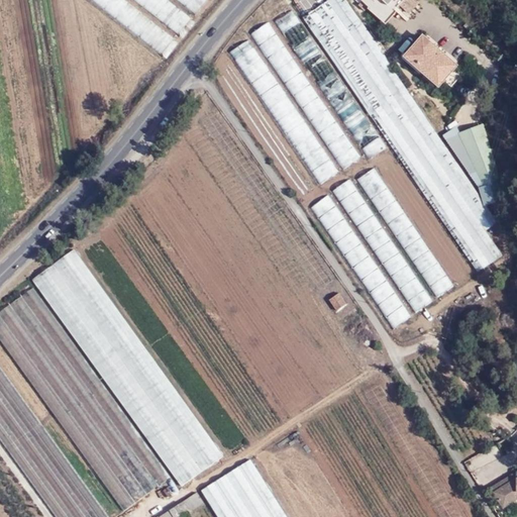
[(128,0),(93,0),(130,29),(162,53),(175,37),(128,0)]
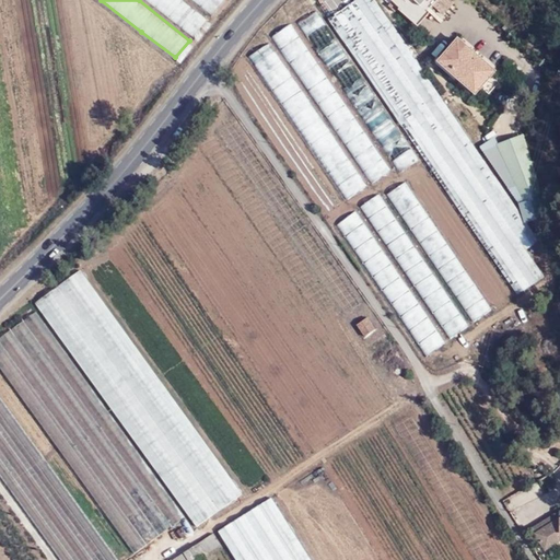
[(148,0),(194,35),(208,16),(186,0),(148,0)]
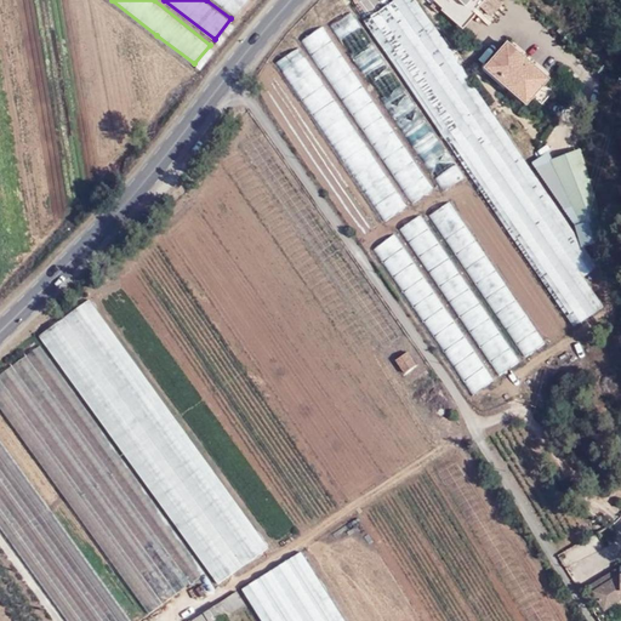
[(217,0),(238,16),(250,0),(217,0)]
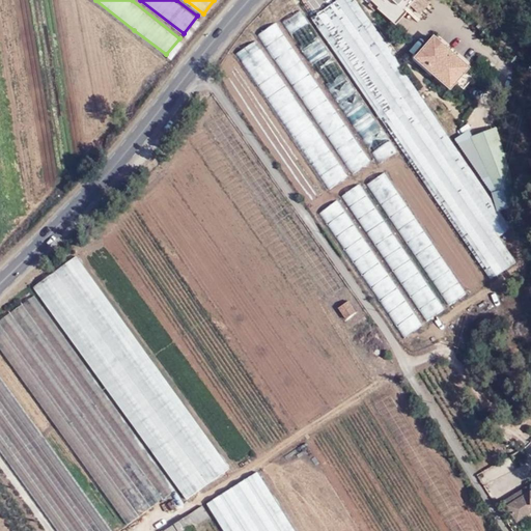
[(491,279),(515,261),(499,235),(511,228),(357,0),(339,0),(311,17),(491,279)]
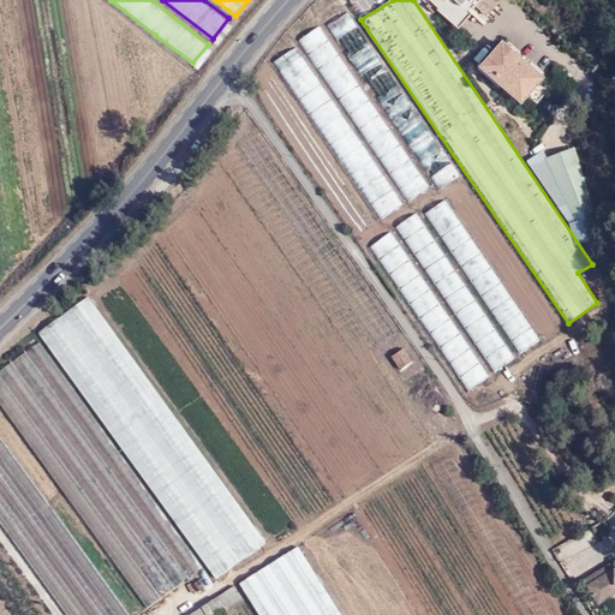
[(429,0),(457,25),(478,0),(429,0)]
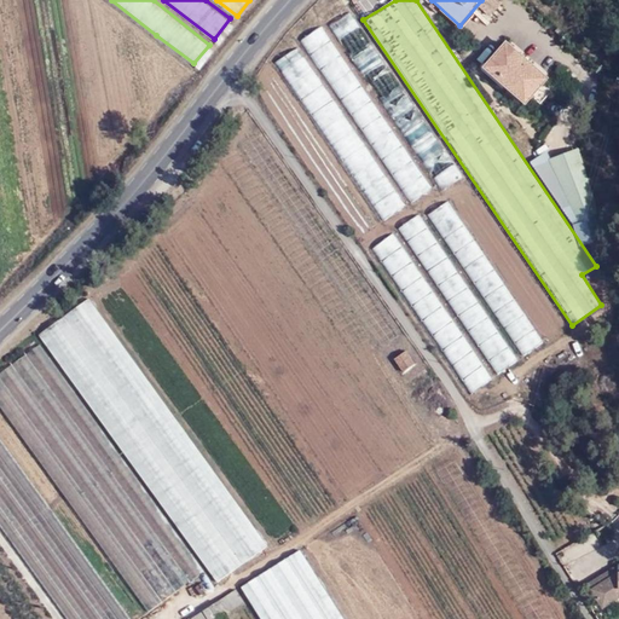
[(443,189),(463,174),(352,12),(331,25),(443,189)]
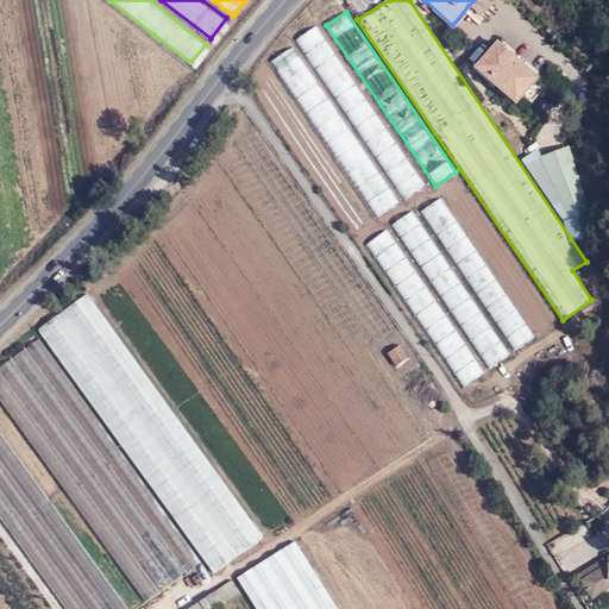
[(426,181),(314,22),(293,36),(405,196),(426,181)]
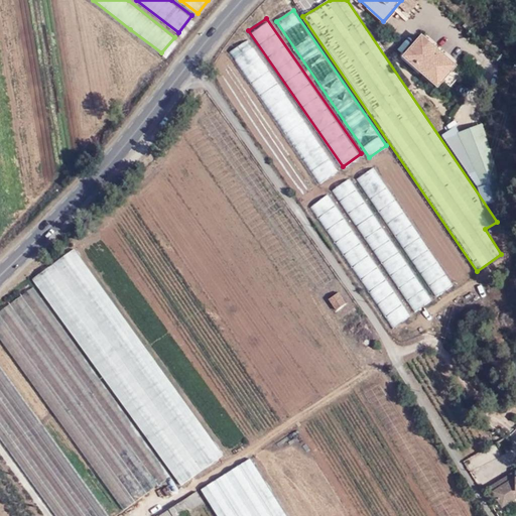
[(437,84),(454,65),(420,36),(404,55),(437,84)]
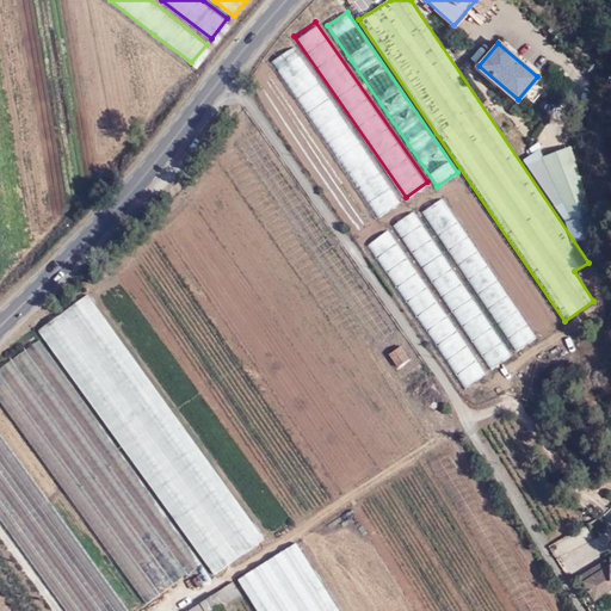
[(292,45),(271,60),(380,217),(401,203),(292,45)]
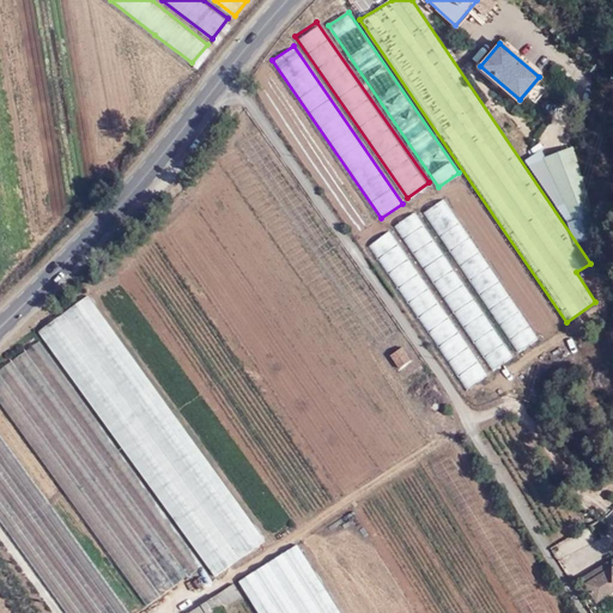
[(587,198),(572,145),(529,165),(557,205),(564,202),(574,222),(592,214),(587,198)]
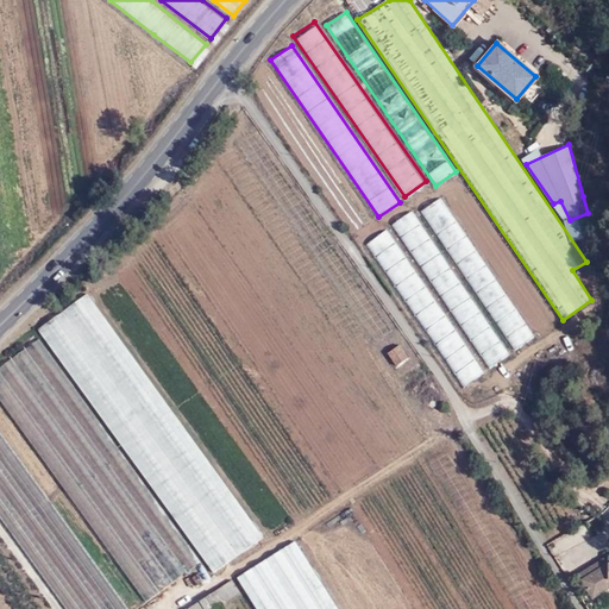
[(441,196),(420,211),(514,350),(537,334),(441,196)]
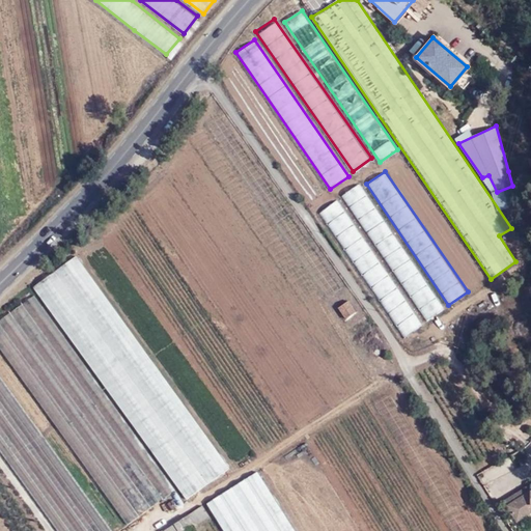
[(360,184),(341,196),(426,322),(445,309),(360,184)]
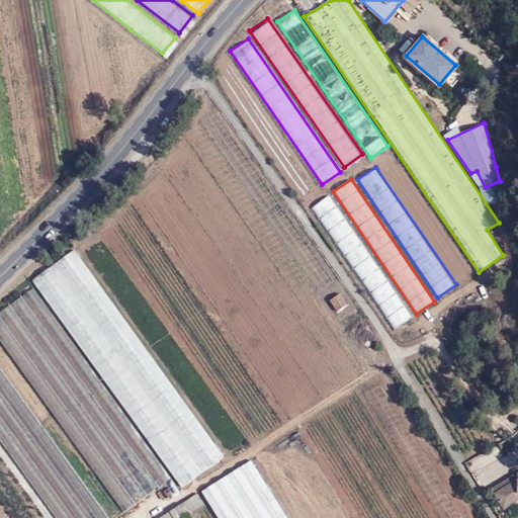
[(329,195),(311,207),(395,329),(412,317),(329,195)]
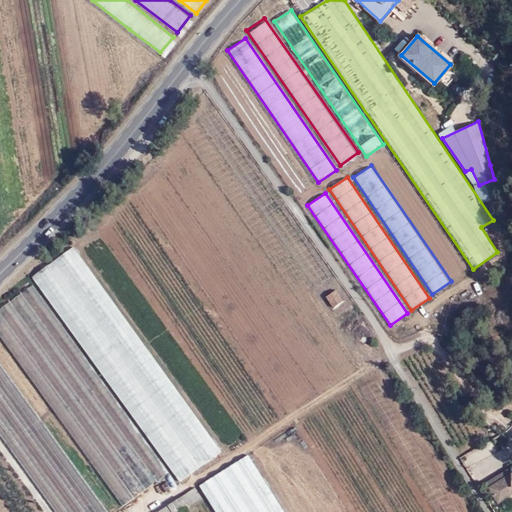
[(76,246),(31,277),(178,484),(222,453),(76,246)]
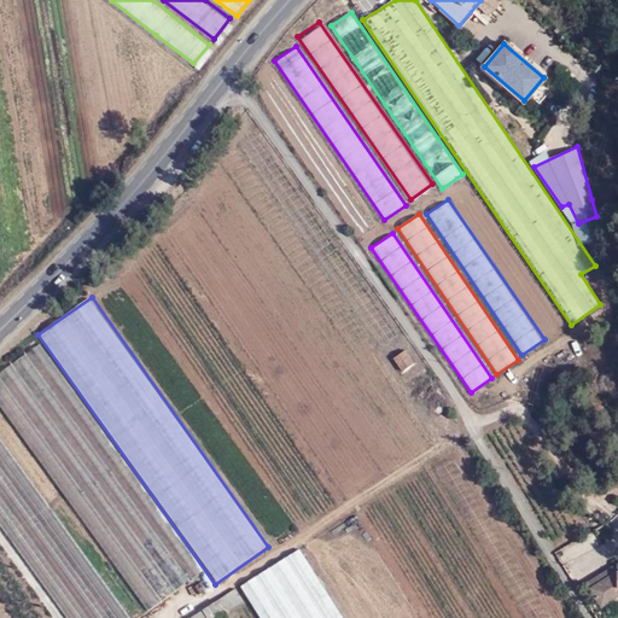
[(41,345),(0,373),(0,406),(147,612),(203,573),(41,345)]
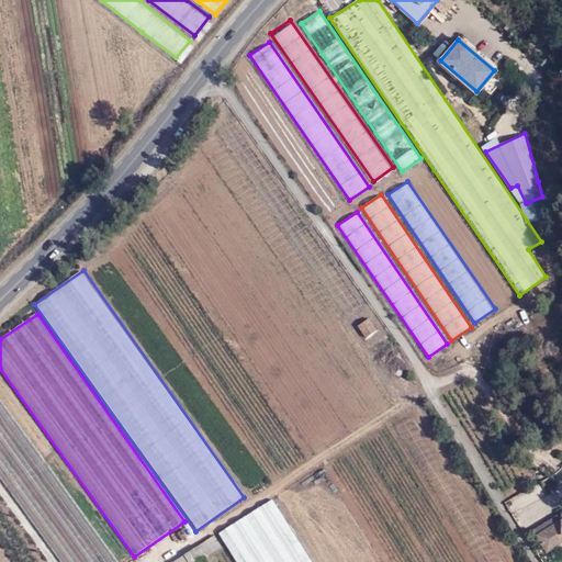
[(366,337),(377,328),(368,318),(358,325),(366,337)]
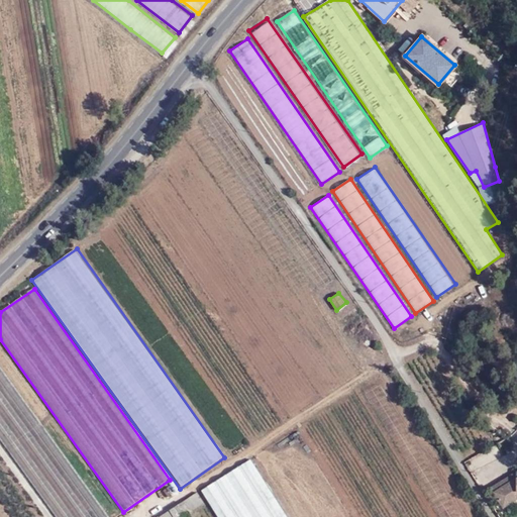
[(108,516),(0,365),(0,441),(54,516),(108,516)]
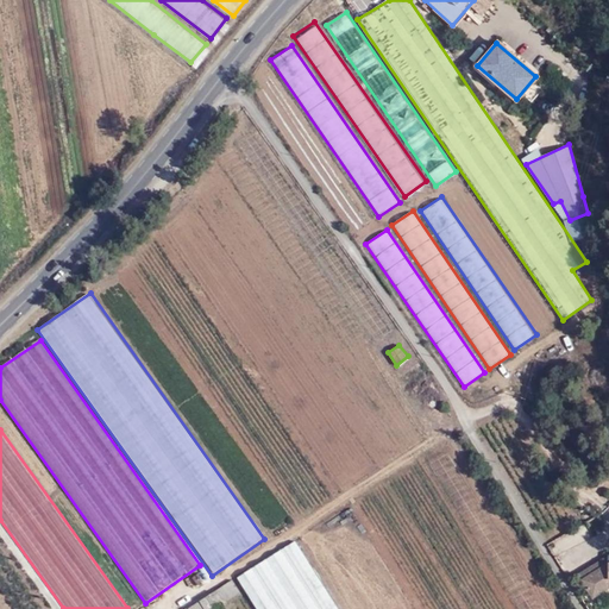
[(237,578),(256,608),(337,608),(294,541),(237,578)]
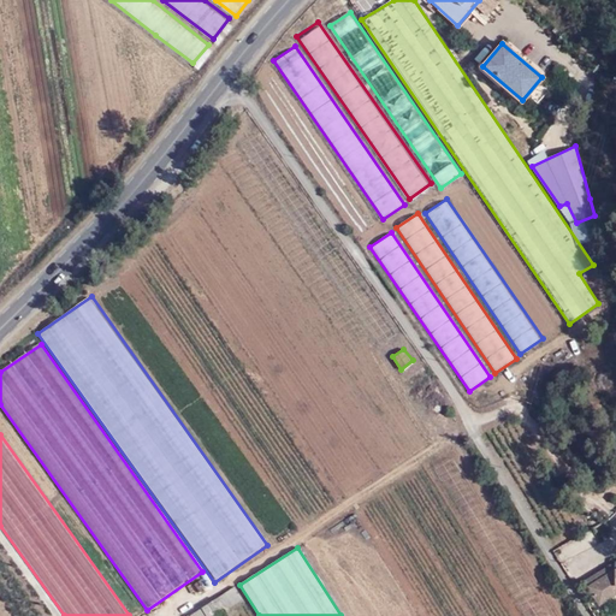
[(581,585),(599,609),(615,596),(615,555),(611,562),(581,585)]
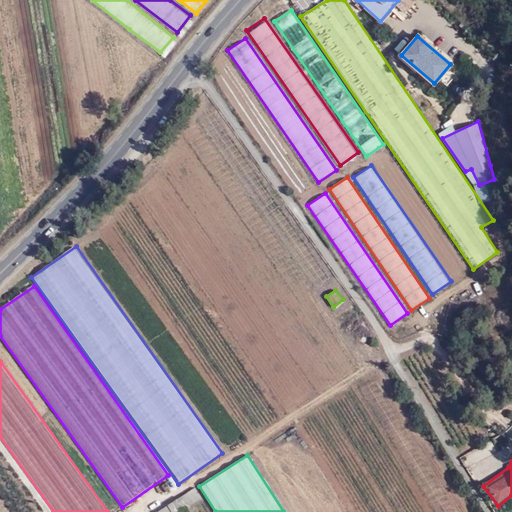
[(177,511),(200,497),(194,488),(158,511),(177,511)]
